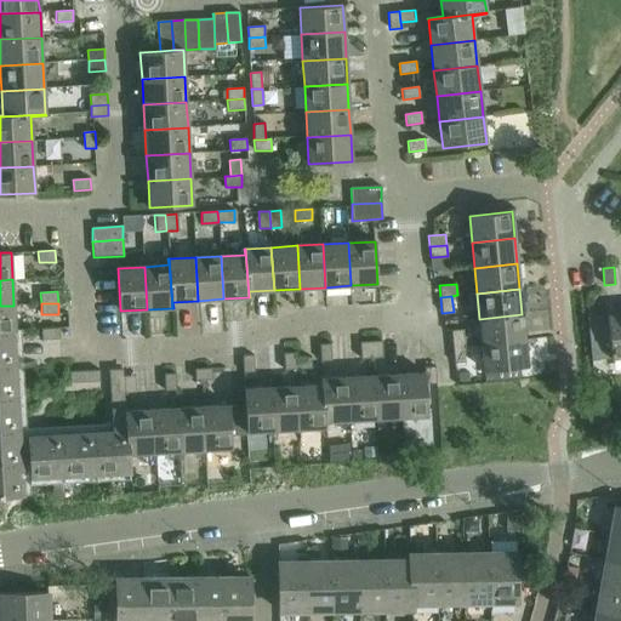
[(0,331),(15,331),(13,306),(0,306),(0,331)]
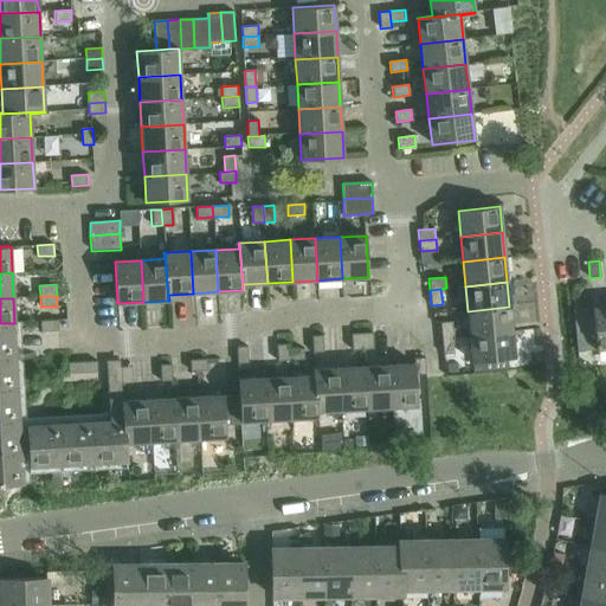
[(605,349),(605,305),(592,308),(592,311),(597,349),(597,350),(605,349)]
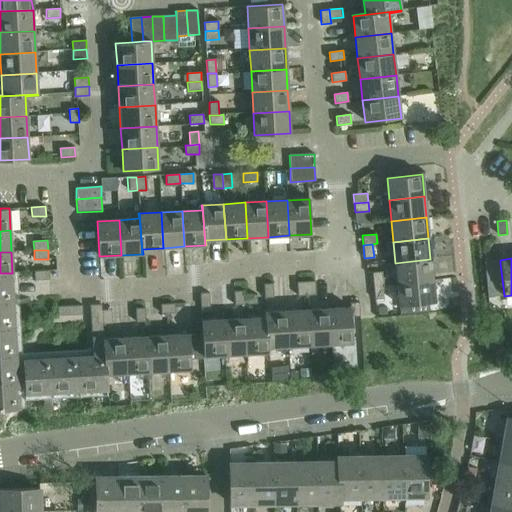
[(430,259),(395,263),(397,284),(432,280),(430,259)]
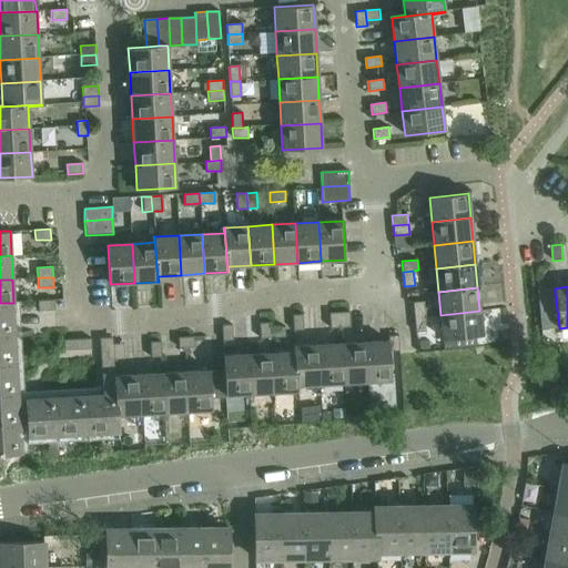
[(555,292),(538,294),(541,330),(559,327),(555,292)]
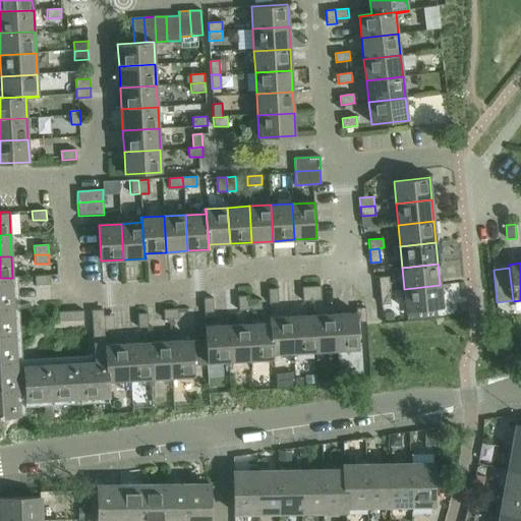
[(50,276),(36,276),(36,286),(50,285),(50,276)]
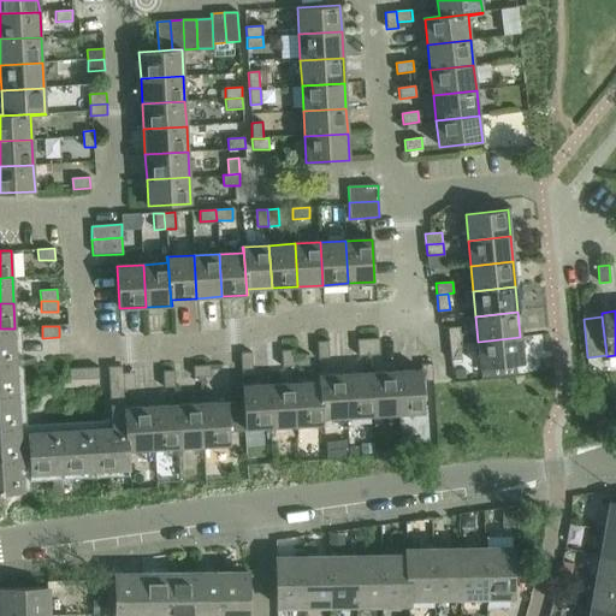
[(448,329),(449,344),(460,343),(458,327),(448,329)]
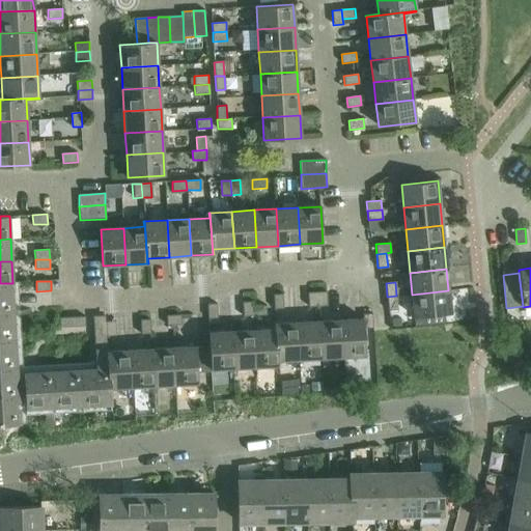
[(12,283),(0,283),(0,311),(14,311),(11,284),(12,284),(12,283)]
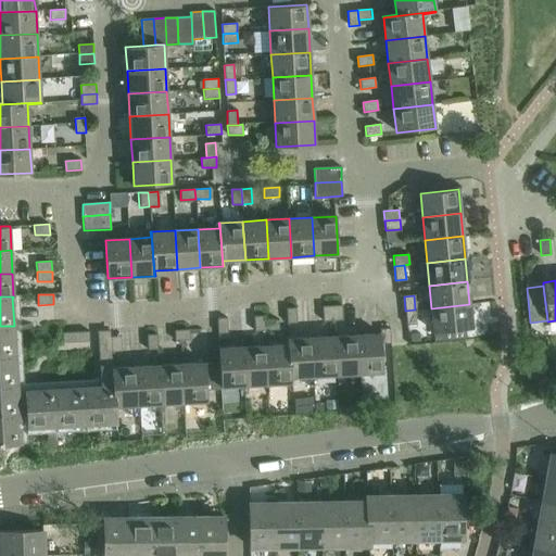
[(469,304),(431,308),(433,332),(472,328),(469,304)]
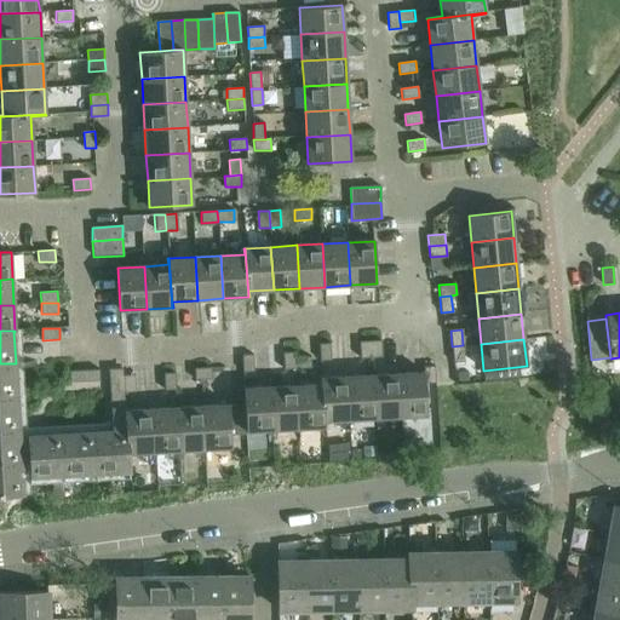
[(371,357),(369,340),(359,342),(360,359),(371,357)]
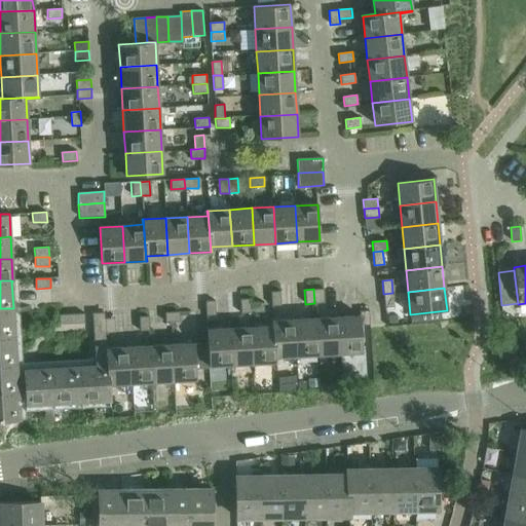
[(323,289),(313,289),(314,303),(324,303),(323,289)]
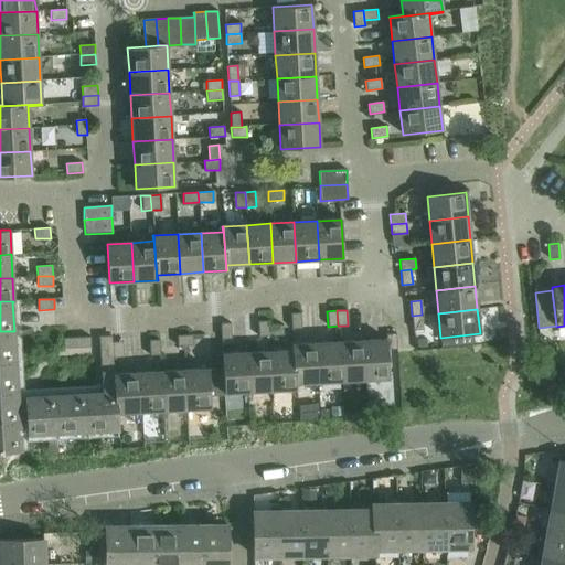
[(290,313),(291,329),(301,328),(301,312),(290,313)]
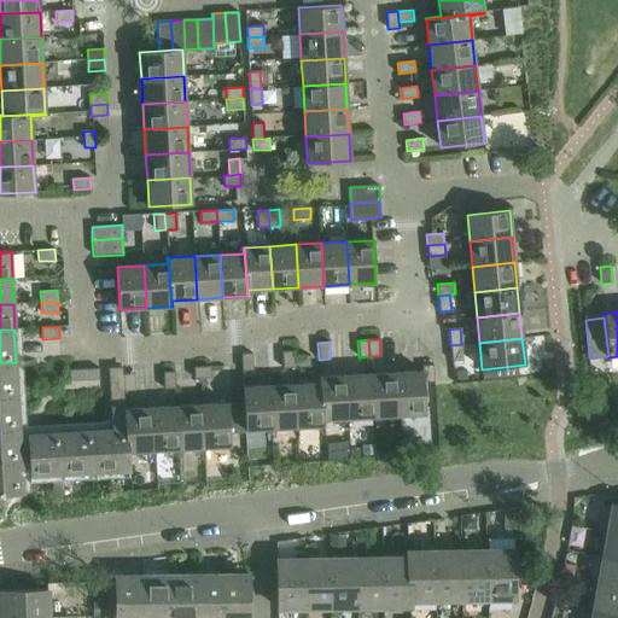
[(461,344),(450,345),(452,362),(464,361),(461,344)]
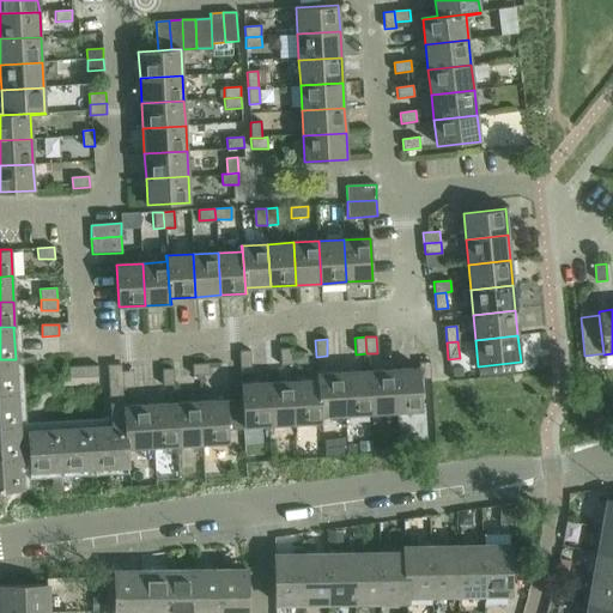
[(291,365),(291,353),(290,349),(279,349),(280,365),(291,365)]
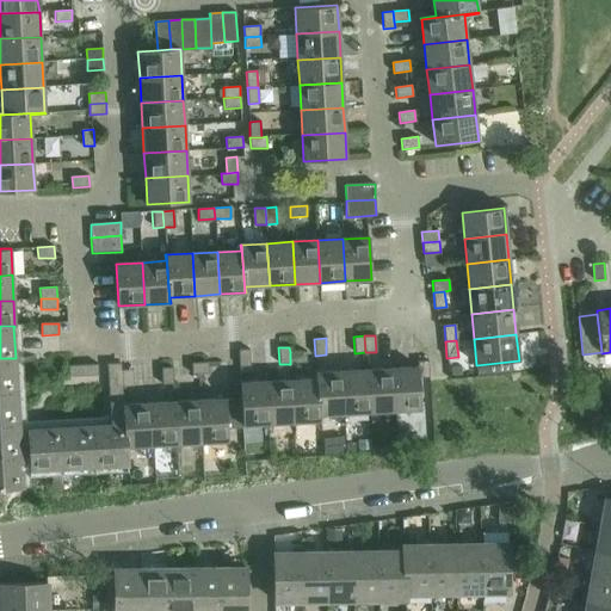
[(238,350),(239,366),(250,366),(250,350),(238,350)]
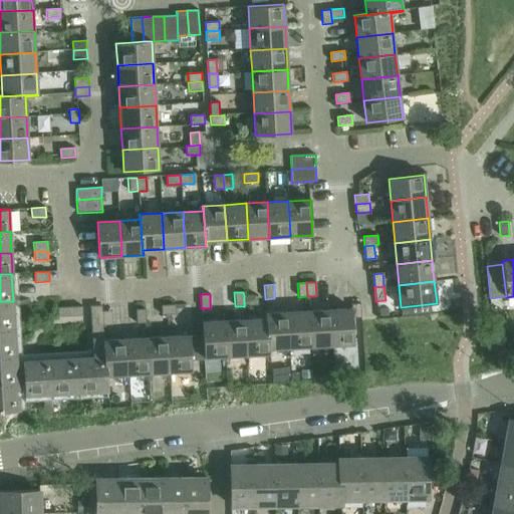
[(257,296),(244,296),(244,306),(258,305),(257,296)]
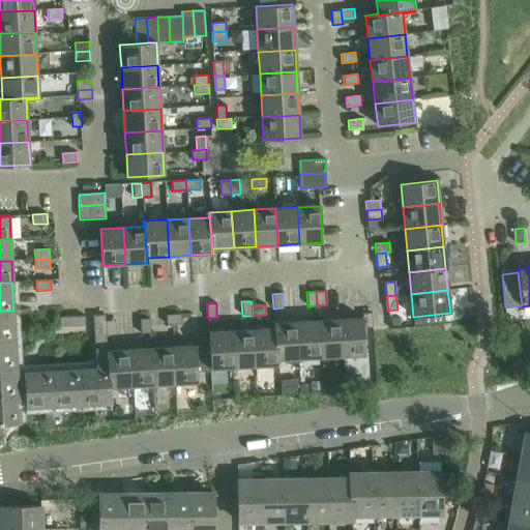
[(13,311),(0,311),(0,339),(15,339),(13,311)]
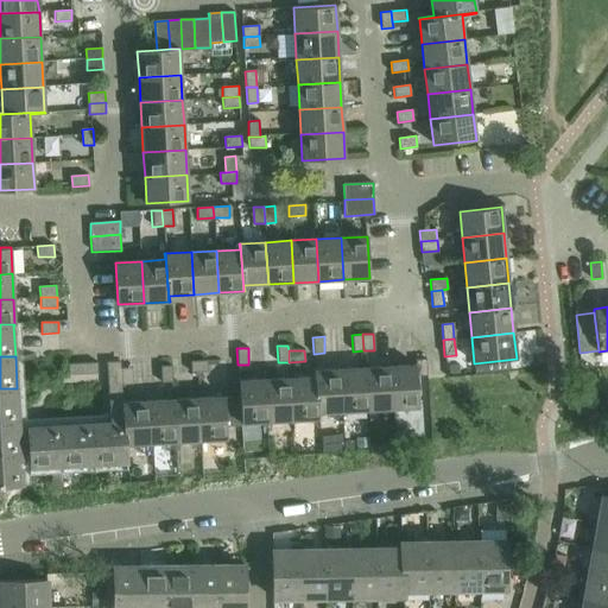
[(392,409),(418,407),(417,377),(428,375),(426,359),(415,360),(415,366),(390,367),(392,409)]
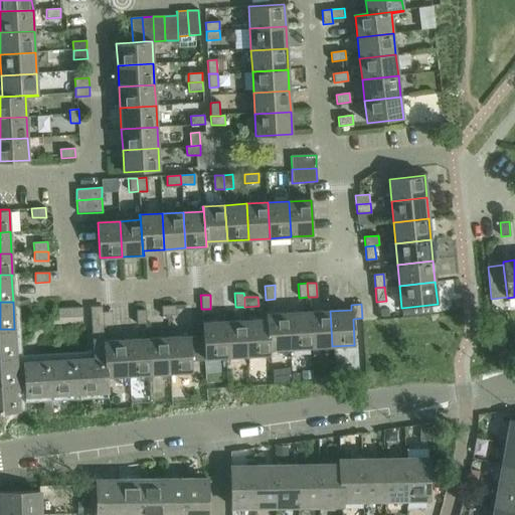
[(90,307),(92,339),(104,339),(104,326),(103,312),(102,306),(90,307)]
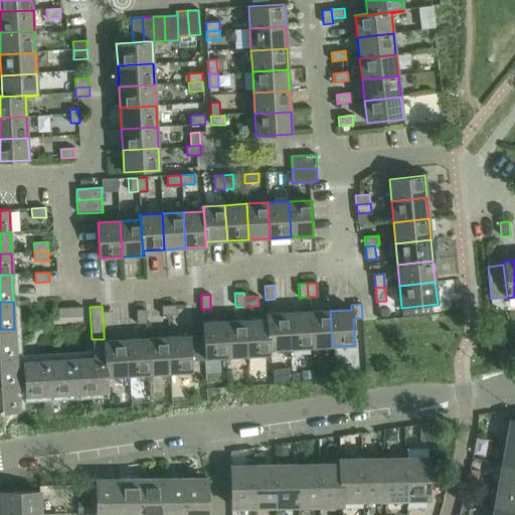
[(161,306),(161,316),(175,315),(175,306),(161,306)]
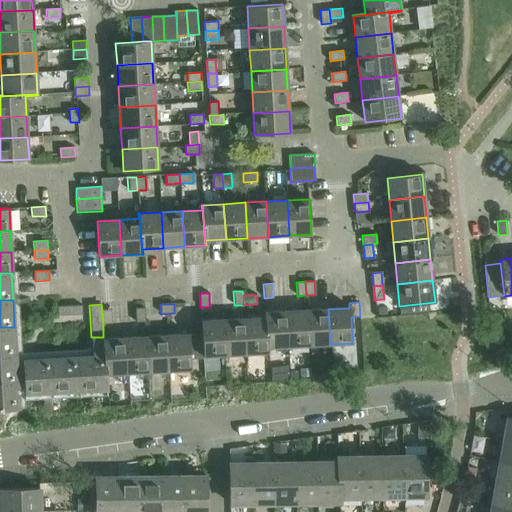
[(82,314),(82,305),(57,307),(58,316),(82,314)]
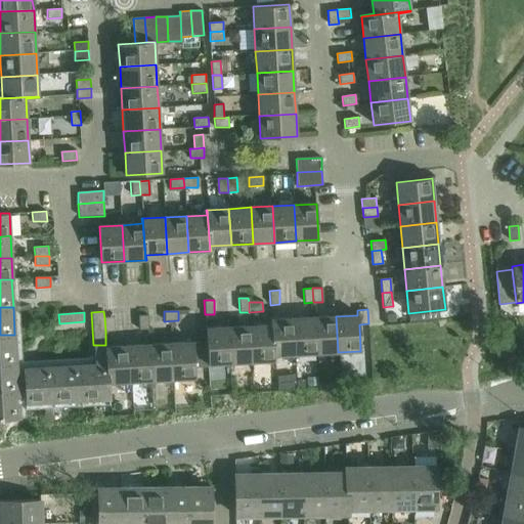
[(139,330),(148,330),(147,315),(138,315),(139,330)]
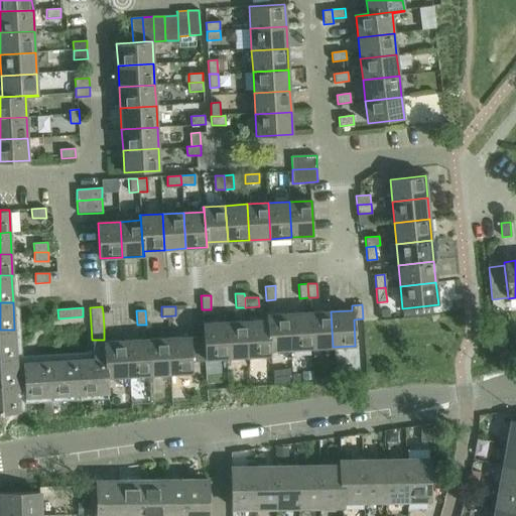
[(331,311),(309,312),(311,348),(333,347),(331,311)]
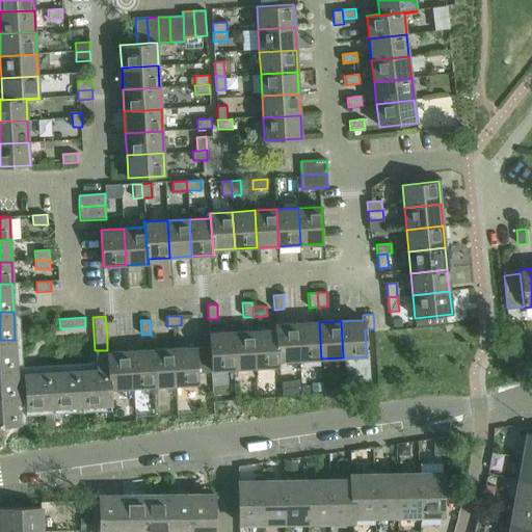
[(115,322),(106,322),(107,337),(116,337),(115,322)]
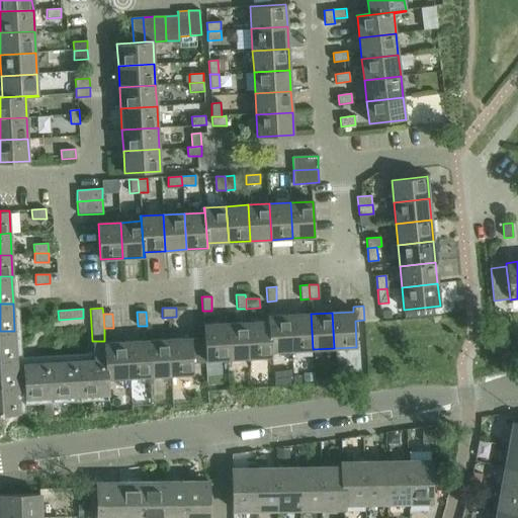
[(311,314),(289,315),(291,351),(313,349),(311,314)]
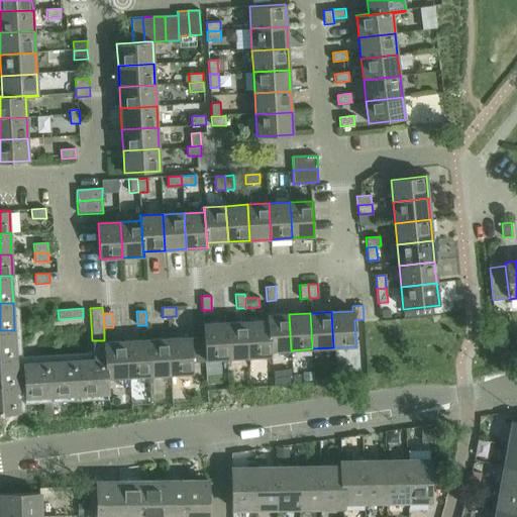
[(289,314),(268,315),(270,356),(271,356),(271,351),(291,350),(289,314)]
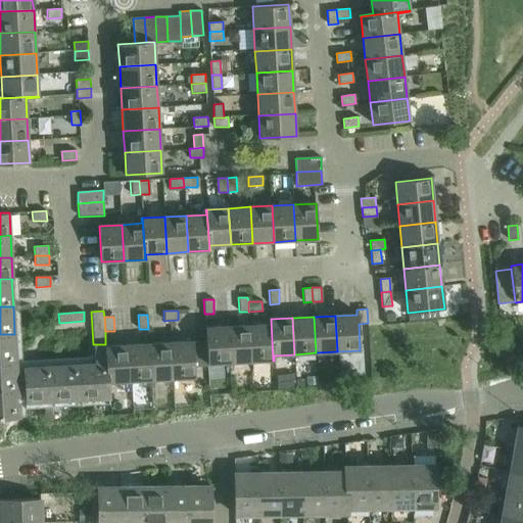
[(270,324),(249,326),(251,362),(273,361),(271,319),(270,319),(270,324)]
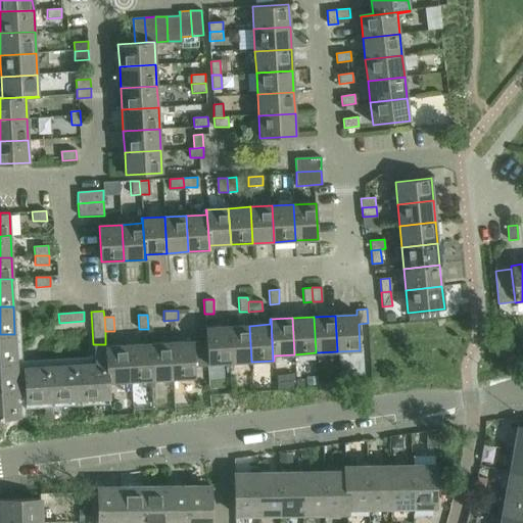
[(249,326),(228,327),(230,363),(251,362),(249,326)]
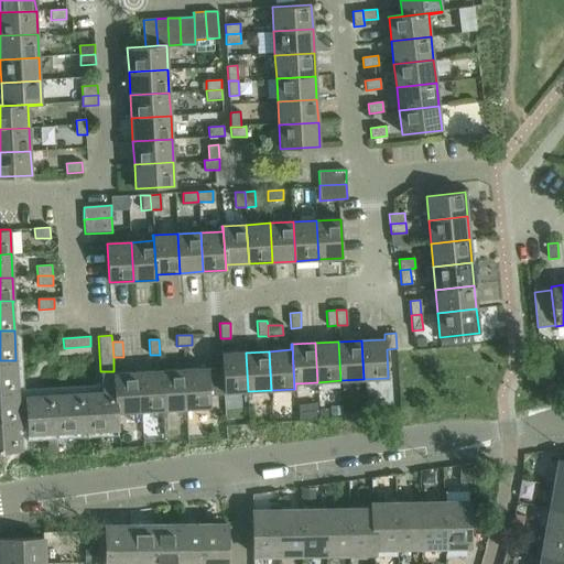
[(221,354),(223,368),(224,392),(248,391),(246,353),(221,354)]
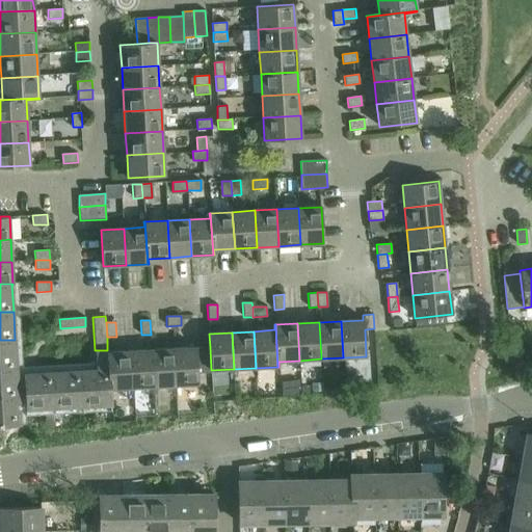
[(15,340),(0,340),(0,368),(17,368),(15,340)]
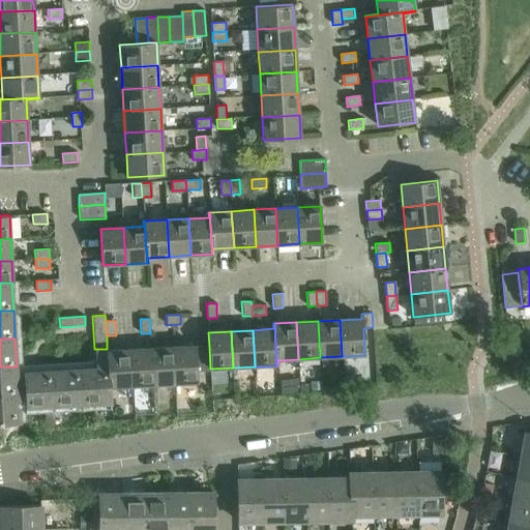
[(196,346),(173,348),(175,384),(198,383),(197,373),(196,347),(196,346)]
